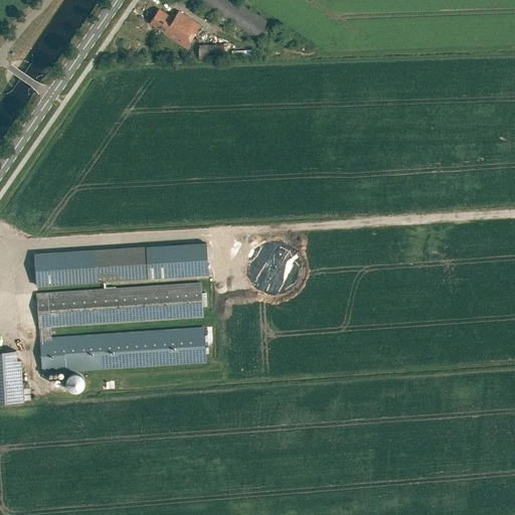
[(196,0),(261,41),(273,24),(234,0),(196,0)]
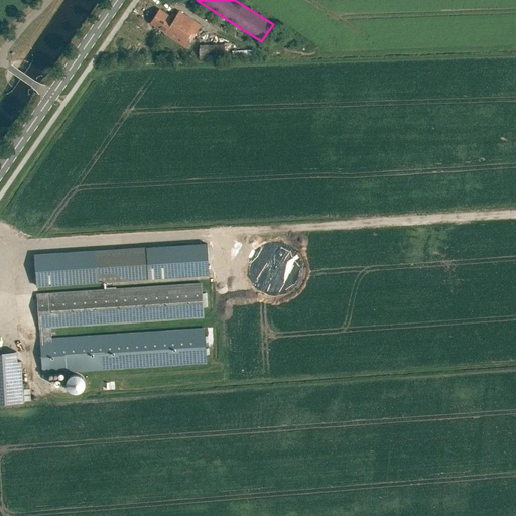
[(173,19),(173,18),(159,9),(150,23),(164,32),(163,33),(164,34),(173,19)]
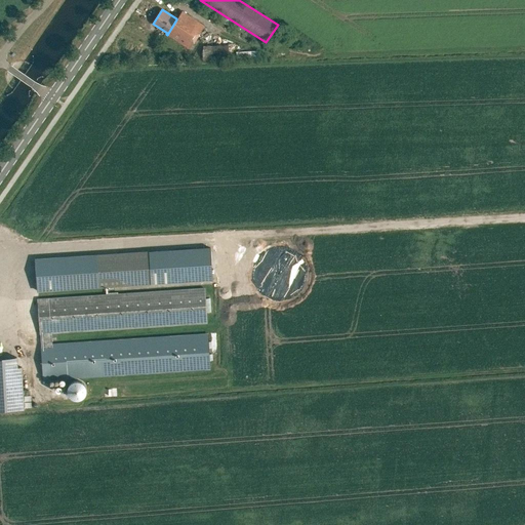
[(176,19),(167,35),(189,49),(204,26),(183,11),(177,18),(176,18),(176,19)]
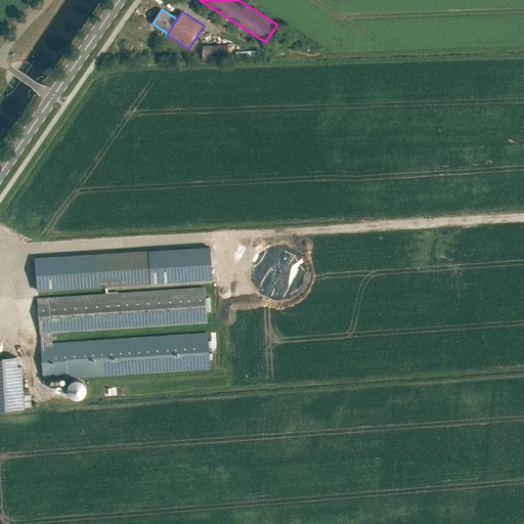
[(202,59),(228,58),(228,46),(202,47),(202,59)]
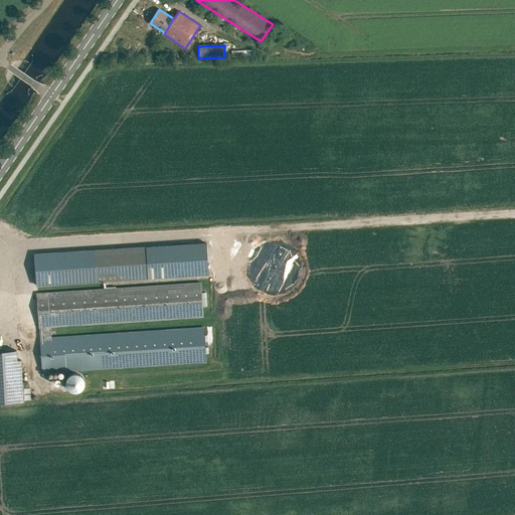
[(148,279),(207,275),(206,243),(146,247),(34,254),(36,286),(148,279)]
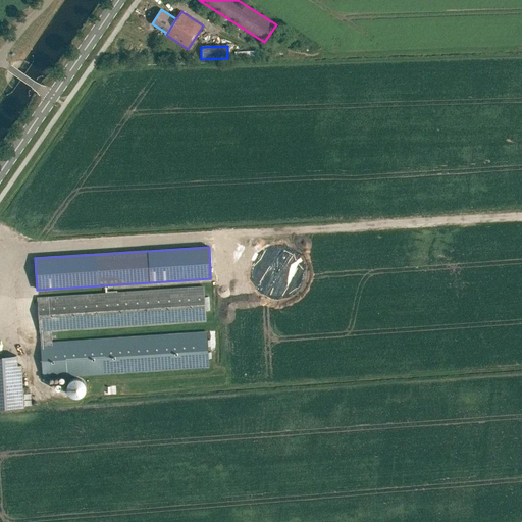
[(52,344),(51,331),(205,321),(203,286),(38,298),(40,332),(41,344),(43,378),(208,367),(206,333),(52,344)]
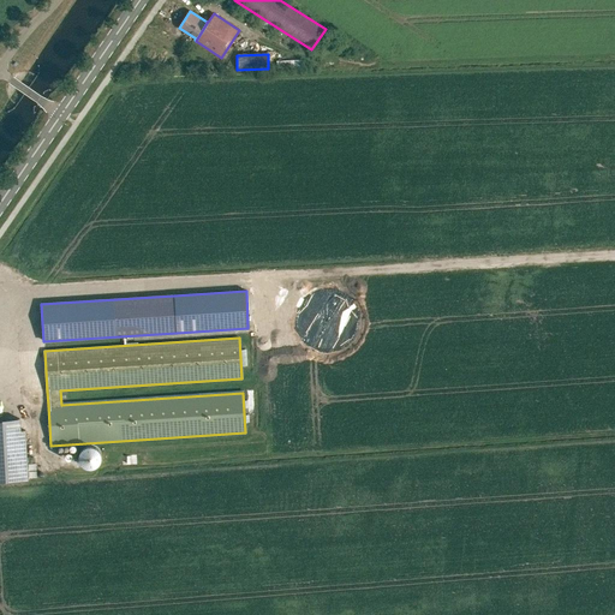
[(0,481),(28,481),(25,431),(21,431),(19,419),(0,419),(0,481)]
